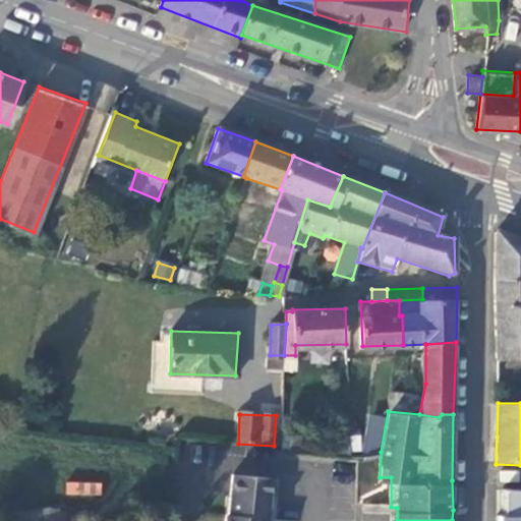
[(315,441),(314,455),(350,458),(348,432),(336,431),(335,441),(315,441)]
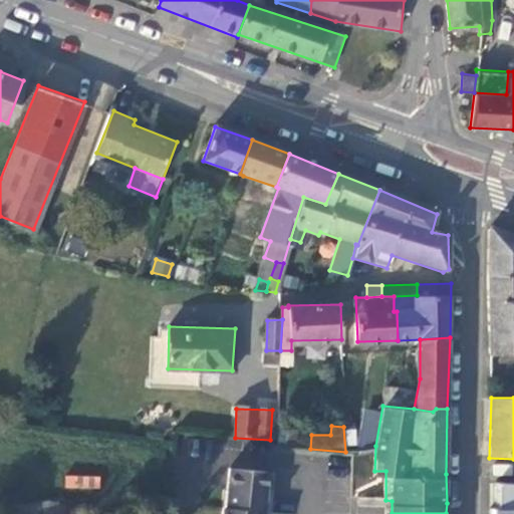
[(311,435),(278,432),(278,445),(310,449),(311,435)]
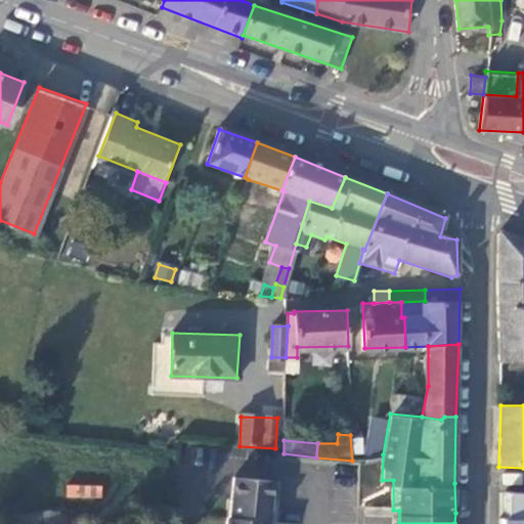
[(261,523),(261,522),(265,522),(269,483),(230,479),(228,501),(232,501),(230,519),(225,519),(224,523),(261,523)]
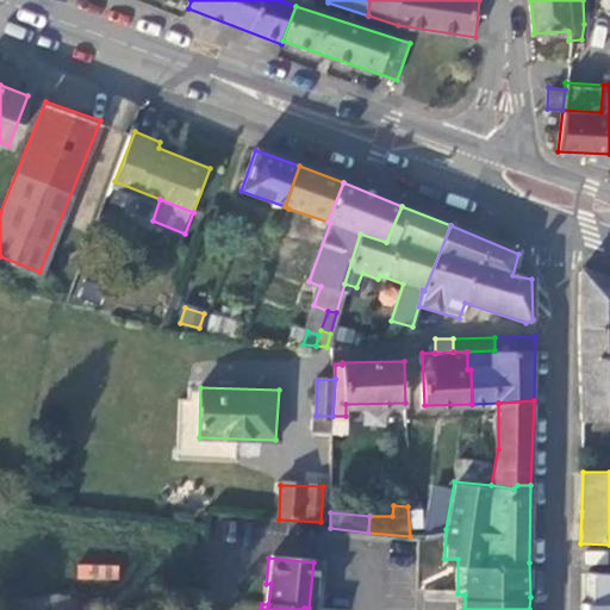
[(315,609),(319,562),(313,562),(309,608),(304,608),(304,609),(315,609)]
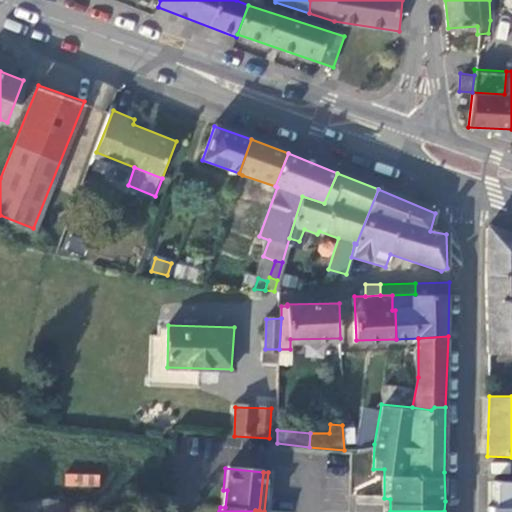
[(511,511),(511,484),(488,481),(488,511),(487,511),(511,511)]
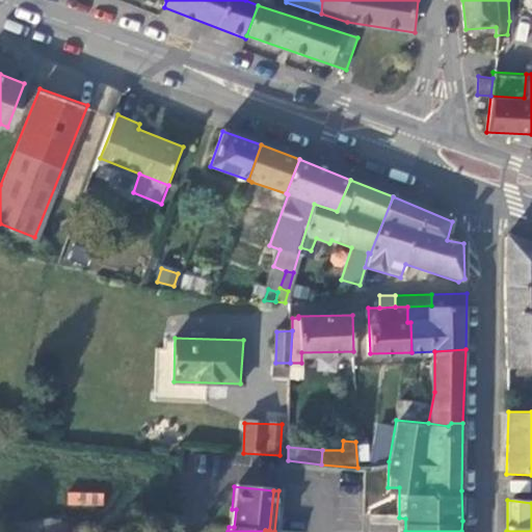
[(227,527),(229,527),(234,527),(236,509),(232,509),(229,508),(227,527)]
